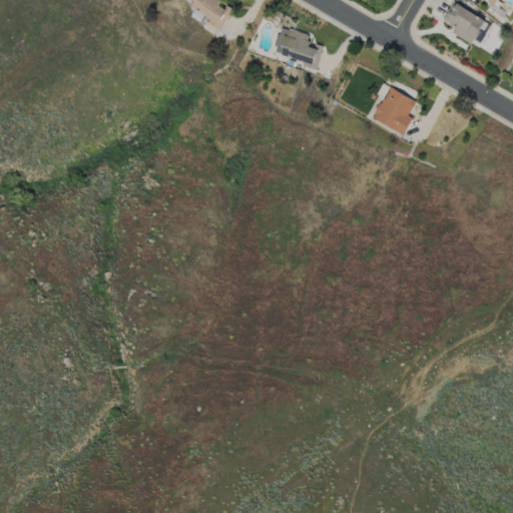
[(221,0),(218,5),(223,8),(225,4),(231,8),(218,29),(205,21),(207,17),(189,5),(192,0),(221,0)]
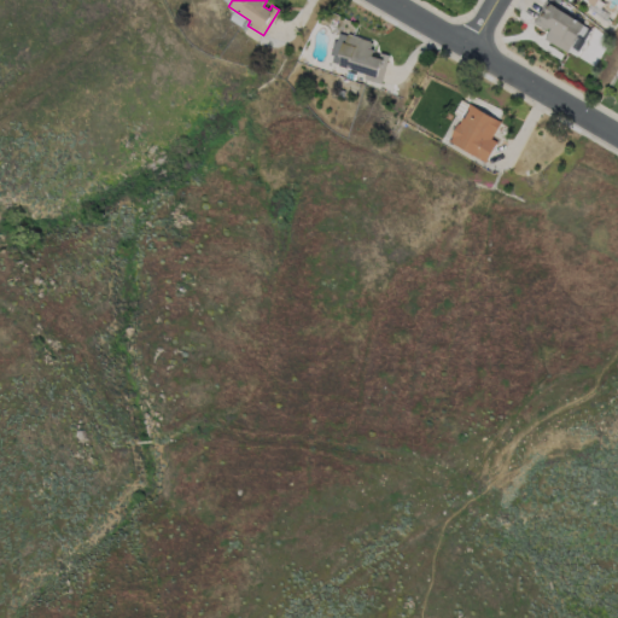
[(579,35),(572,47),(571,46),(567,53),(543,39),(551,28),(544,29),(532,22),(544,0),(547,0),(586,24),(578,34),(579,35)]
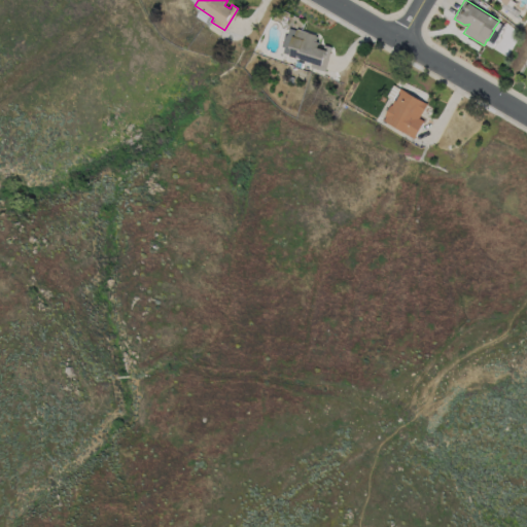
[(317,36),(316,41),(319,42),(317,47),(322,48),(323,44),(331,46),(324,71),(309,67),(310,62),(288,56),(291,48),(289,47),(292,36),(294,36),(296,29),(316,34),(316,36),(317,36)]
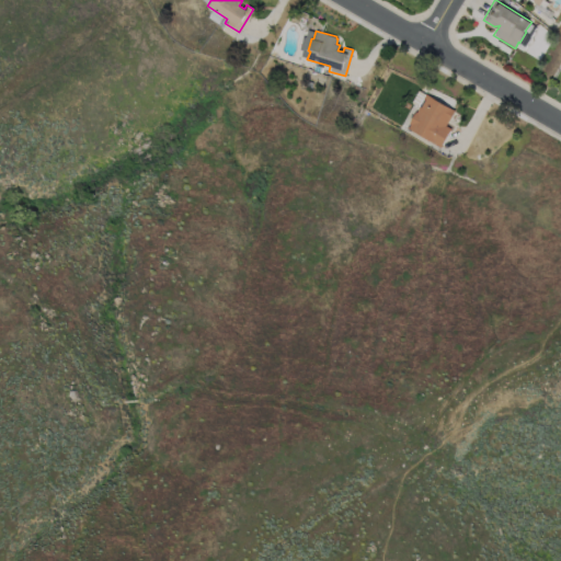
[(425,94),(454,111),(446,124),(446,123),(444,125),(450,128),(446,136),(444,140),(438,148),(432,144),(432,142),(405,127),(414,112),(415,112),(419,106),(420,107),(424,99),(423,98),(425,94)]
